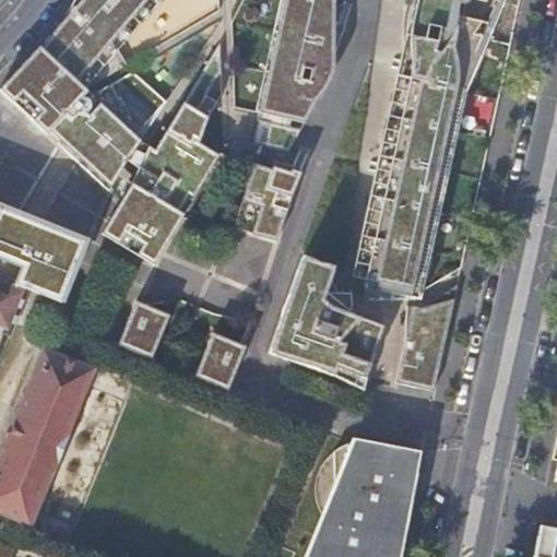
[(72,0),(60,21),(0,90),(37,126),(45,132),(48,128),(58,138),(57,143),(62,149),(108,192),(140,139),(135,133),(144,125),(126,107),(111,84),(93,93),(90,90),(87,87),(129,62),(120,48),(161,0),(72,0)]
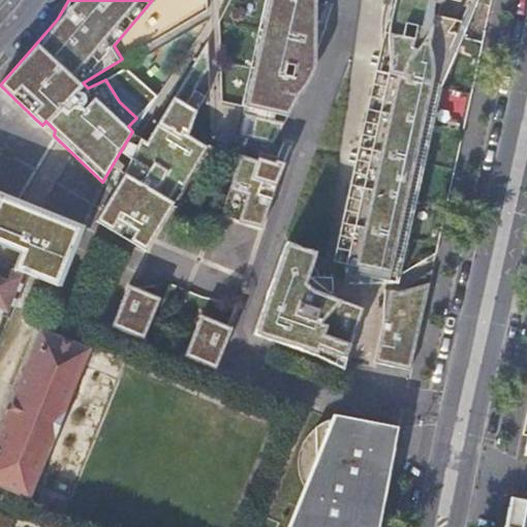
[(268,0),(237,135),(270,145),(306,78),(331,7),(316,3),(317,0),(268,0)]
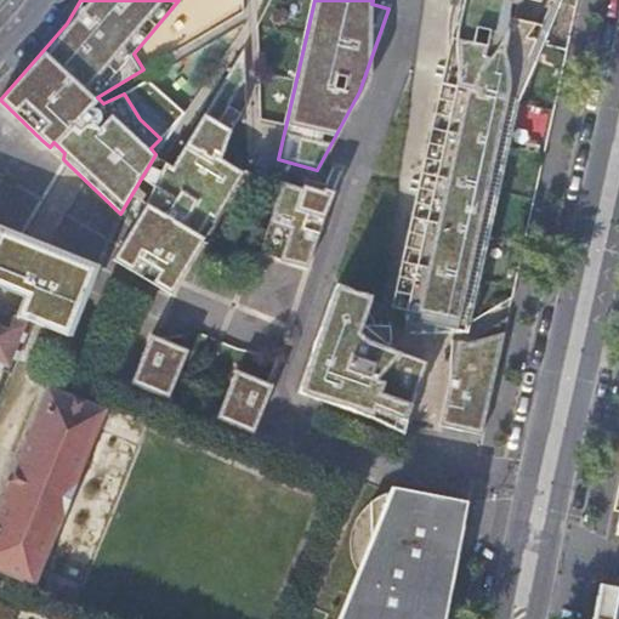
[(521,97),(563,0),(518,0),(514,23),(470,12),(458,32),(450,66),(441,63),(439,74),(448,75),(425,182),(414,180),(413,188),(422,191),(408,262),(399,271),(397,288),(399,293),(405,293),(407,334),(467,333),(521,97)]
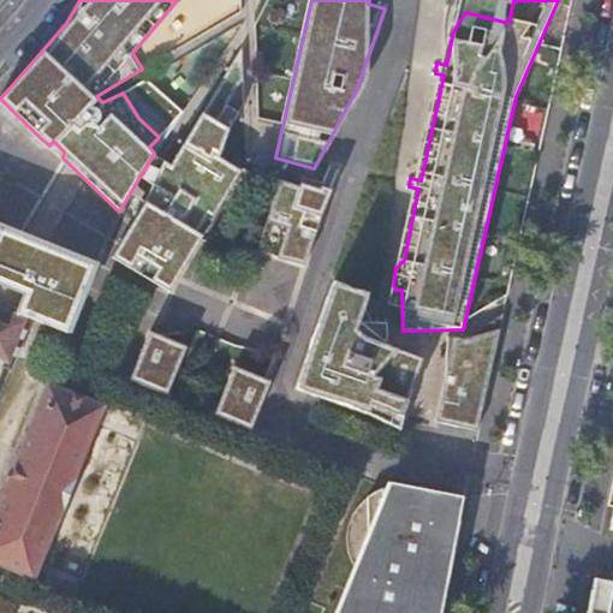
[(240,81),(242,46),(172,165),(164,161),(143,201),(111,255),(170,292),(243,170),(213,153),(240,111),(226,103),(240,81)]
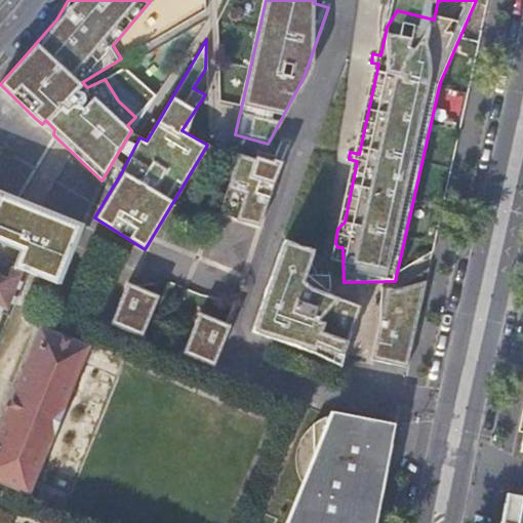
[(255,158),(240,152),(219,211),(259,226),(288,145),(279,142),(276,155),(257,151),(255,158)]
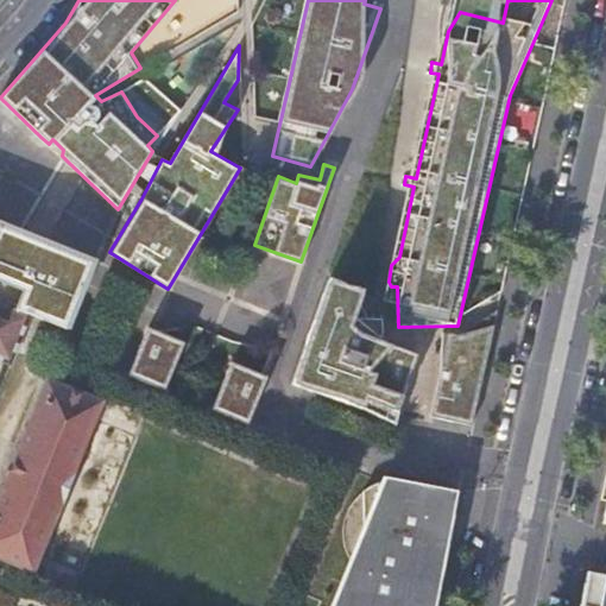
[(0,282),(21,291),(14,309),(29,314),(65,329),(93,260),(20,232),(0,223),(0,282)]
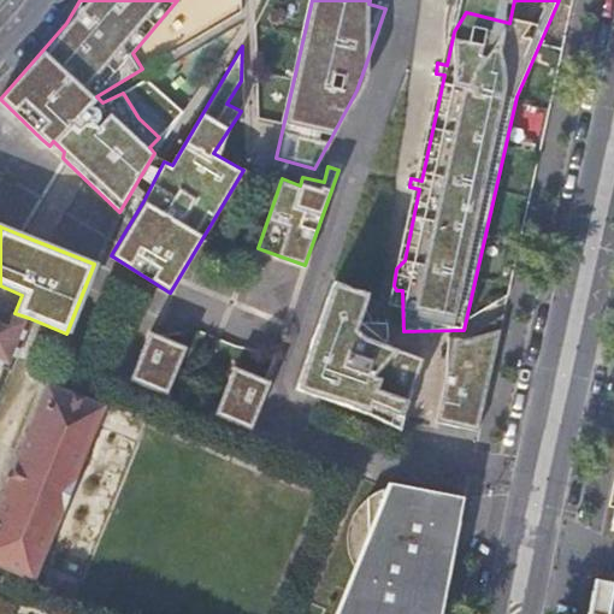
[(369,295),(332,283),(296,389),(373,417),(400,430),(403,424),(408,397),(421,360),(394,348),(394,341),(379,342),(378,322),(371,322),(369,295)]
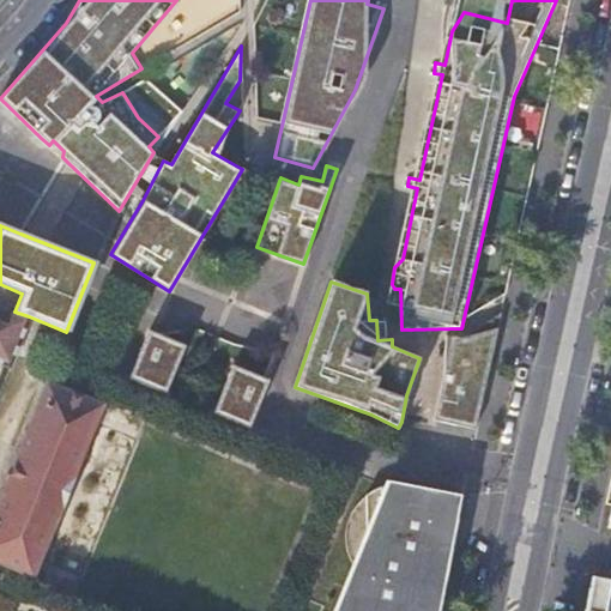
[(0,362),(11,366),(29,316),(14,312),(2,307),(0,314),(0,362)]
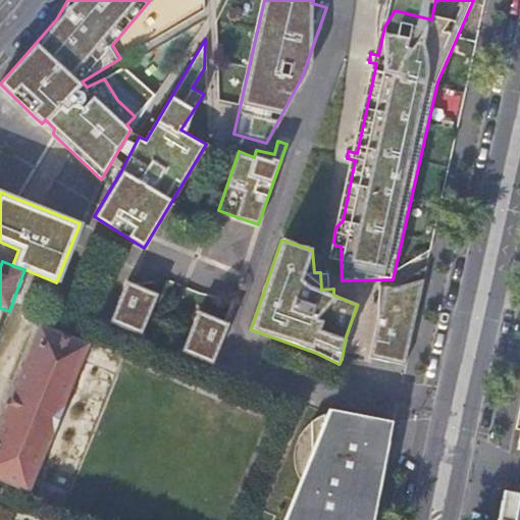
[(404,364),(425,266),(393,288),(380,284),(380,316),(369,358),(404,364)]
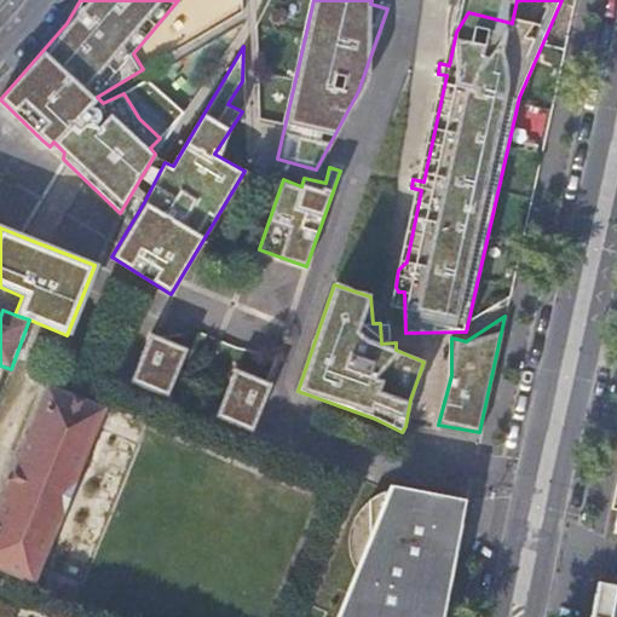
[(186,350),(150,334),(128,379),(167,395),(186,350)]
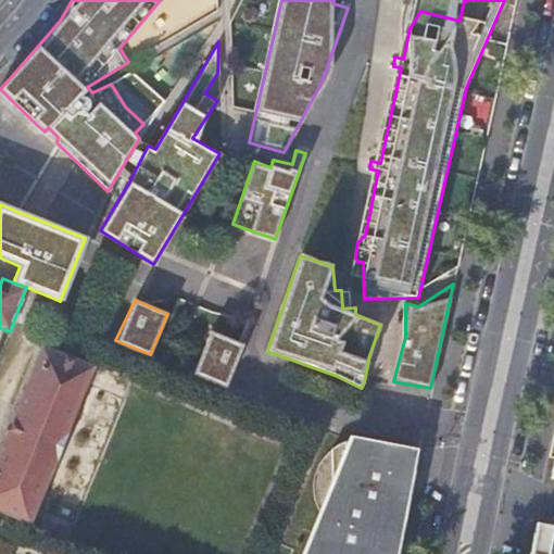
[(244,344),(210,330),(192,372),(228,387),(244,344)]
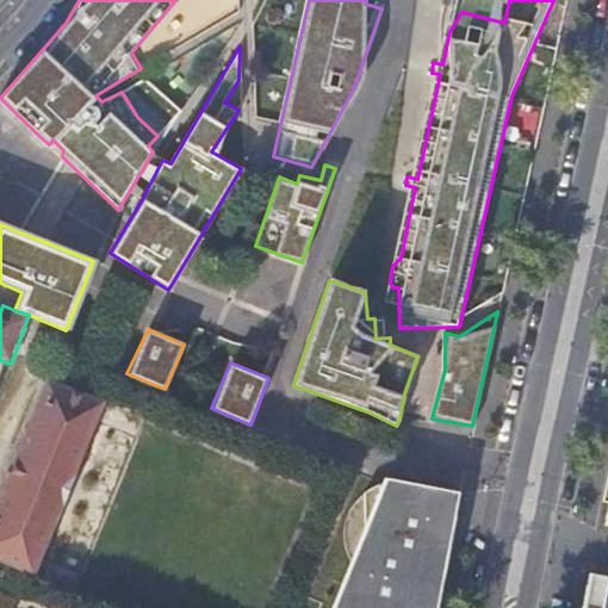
[(0,558),(32,572),(101,409),(44,385),(0,488),(0,558)]
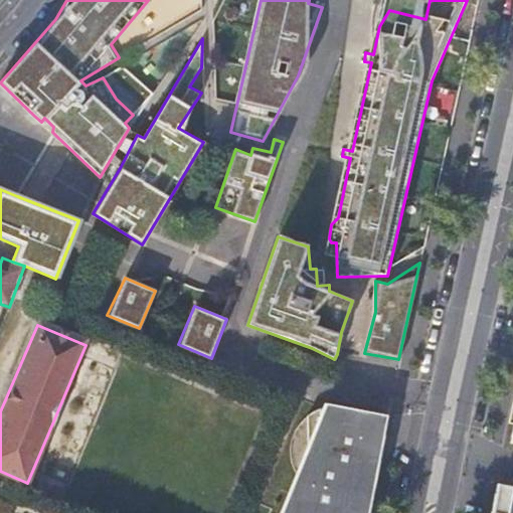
[(367,512),(387,414),(327,403),(324,407),(316,409),(307,415),(308,448),(280,512),(367,512)]
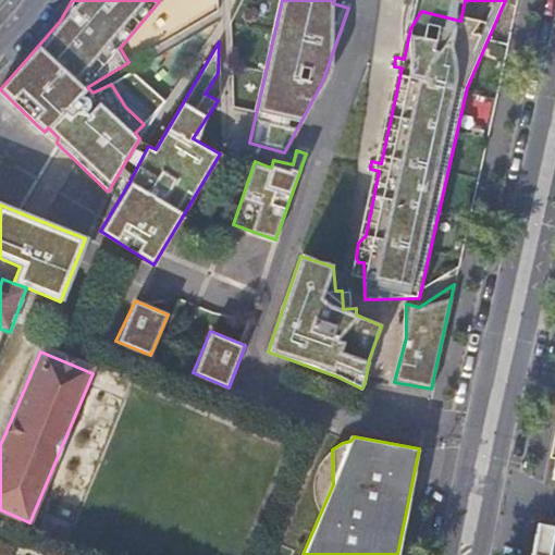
[(554,554),(554,525),(551,525),(544,554),(554,554)]
